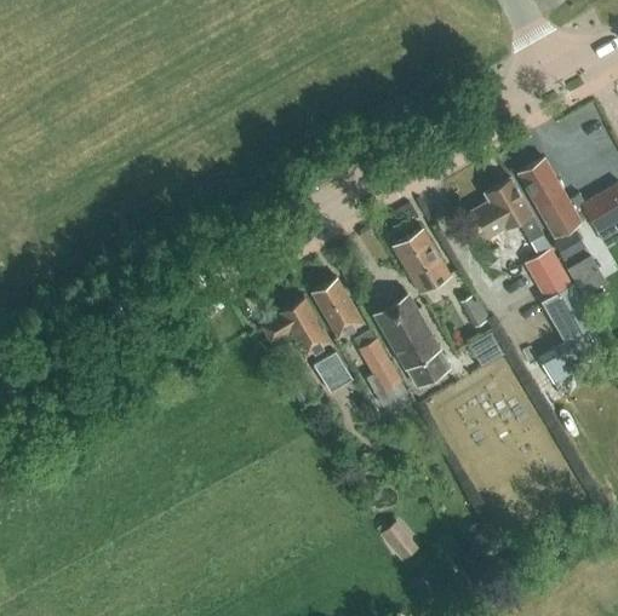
[(579,222),(591,214),(585,205),(581,196),(568,203),(564,195),(562,194),(564,190),(561,185),(558,184),(544,160),(521,173),(541,208),(553,230),(555,235),(579,222)]
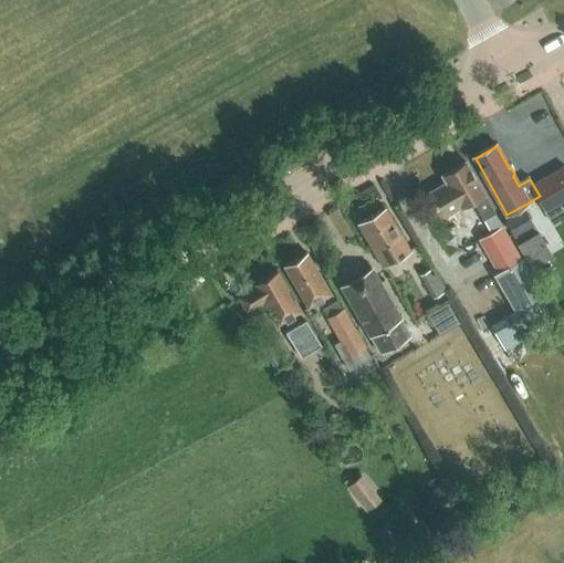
[(477,207),(487,226),(498,219),(497,216),(486,196),(467,165),(445,177),(448,184),(431,194),(447,219),(474,202),(477,206),(477,207)]
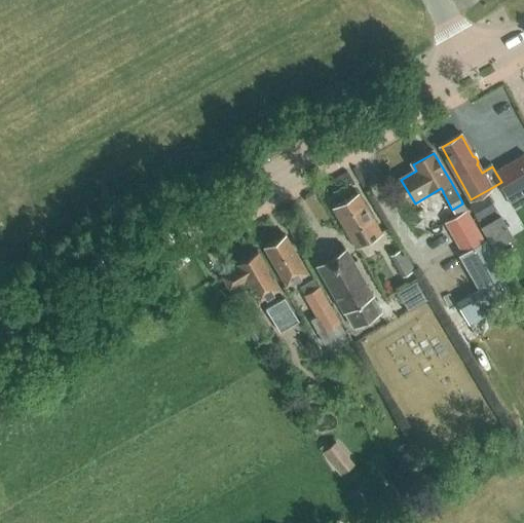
[(510,196),(523,187),(523,157),(496,174),(501,182),(510,196)]
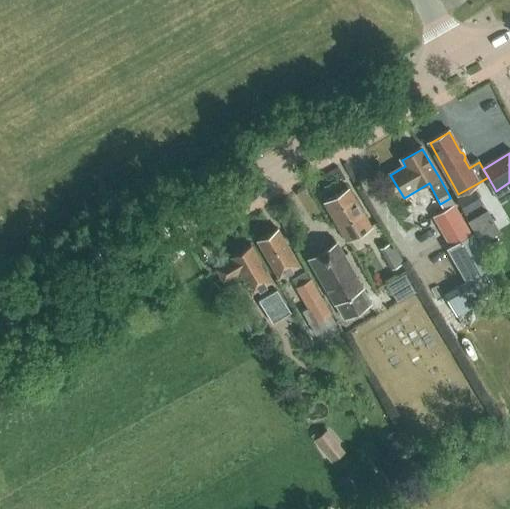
[(349,241),(372,228),(349,190),(326,203),(349,241)]
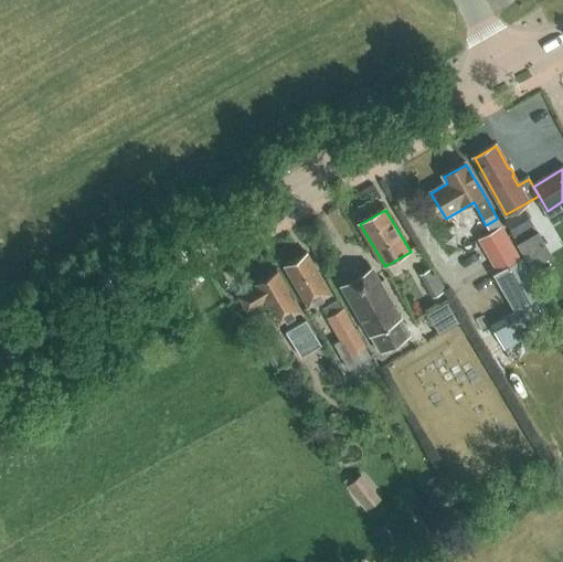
[(514,236),(533,225),(524,212),(507,222),(514,236)]
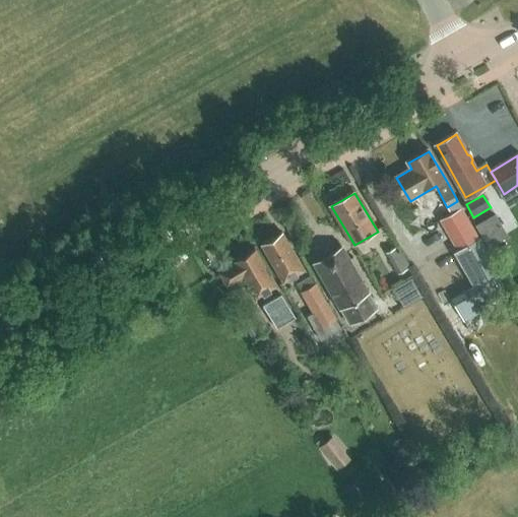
[(457,201),(447,207),(452,214),(453,216),(463,210),(457,201)]
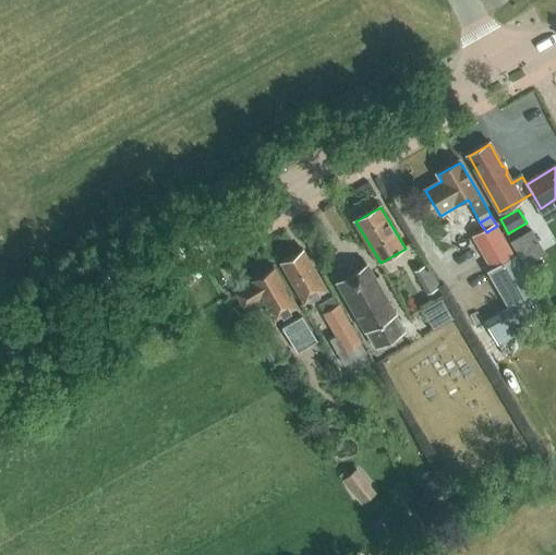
[(486,232),(475,239),(494,270),(516,257),(506,241),(497,226),(486,232)]
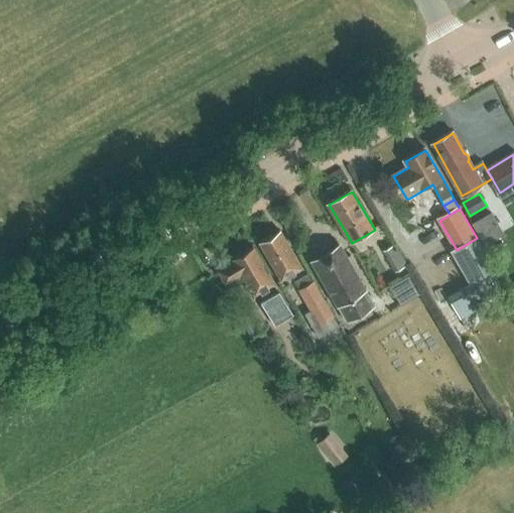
[(485,247),(505,236),(489,209),(469,220),(485,247)]
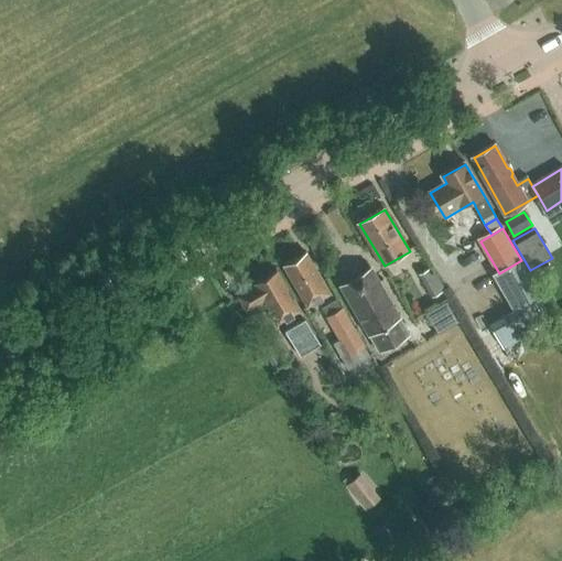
[(309,309),(332,295),(309,255),(285,268),(309,309)]
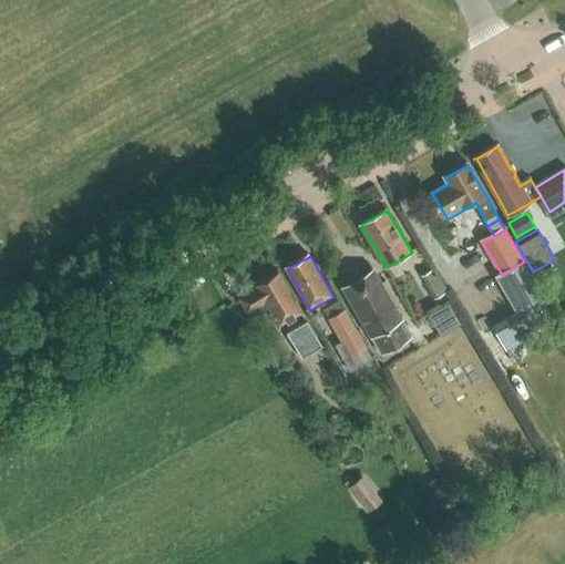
[(524,262),(502,275),(504,280),(503,282),(523,316),(547,303),(524,263),(524,262)]
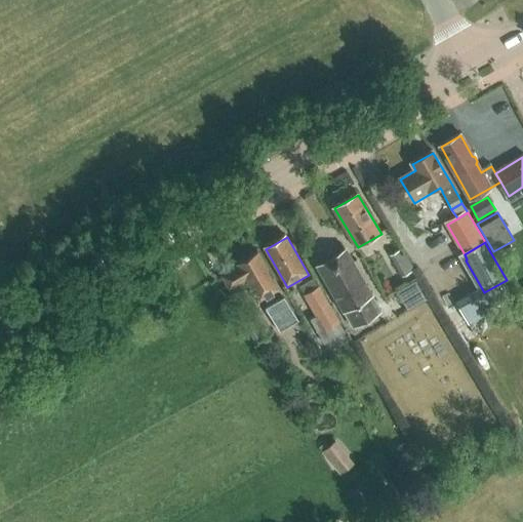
[(404,278),(414,272),(402,250),(392,256),(404,278)]
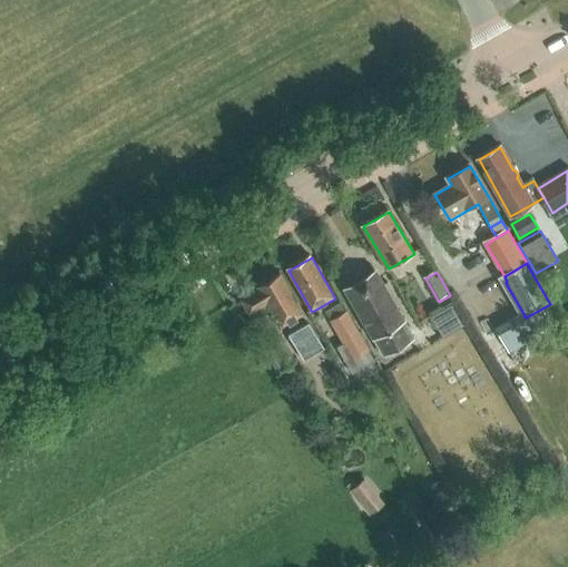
[(385,358),(414,340),(376,273),(348,291),(385,358)]
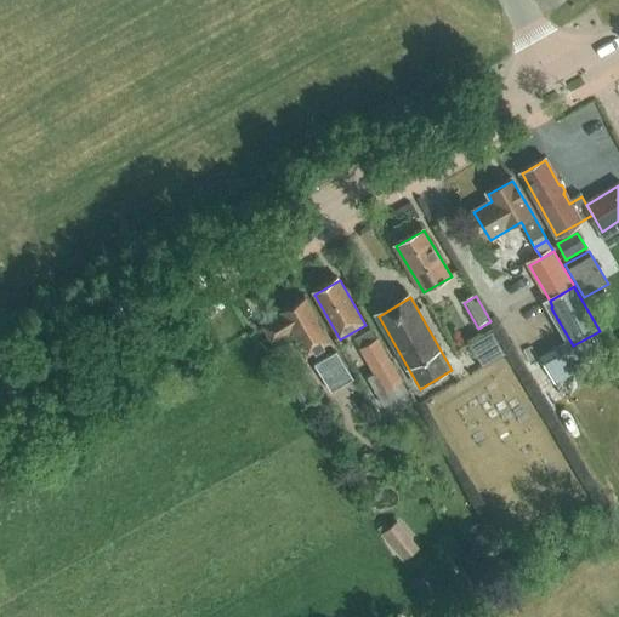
[(307,298),(282,313),(283,316),(263,327),(272,343),(293,331),(307,358),(314,354),(318,363),(316,364),(333,394),(334,394),(334,392),(352,381),(353,382),(355,382),(338,350),(338,352),(333,343),(307,298)]
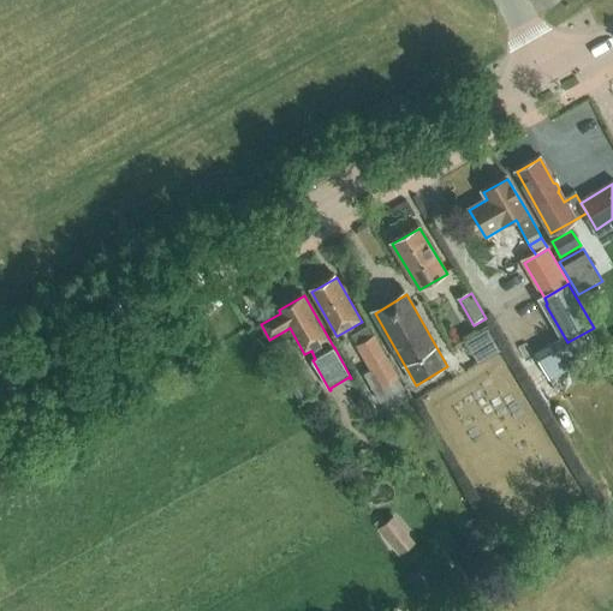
[(608,352),(594,328),(567,342),(539,359),(553,384),(608,352)]
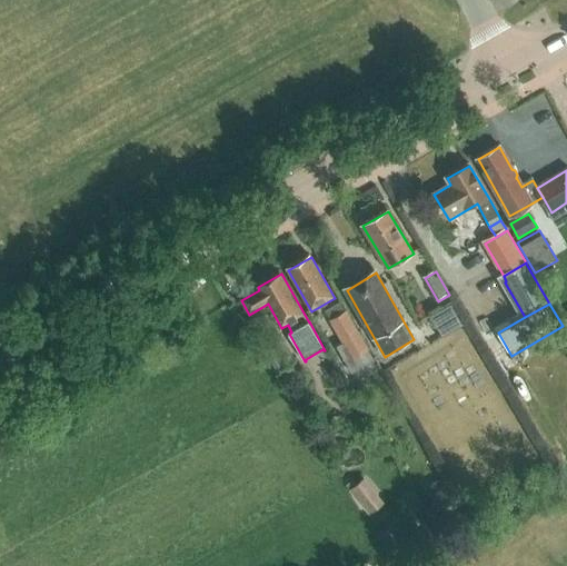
[(335,319),(346,313),(341,305),(327,314),(331,321),(335,319)]
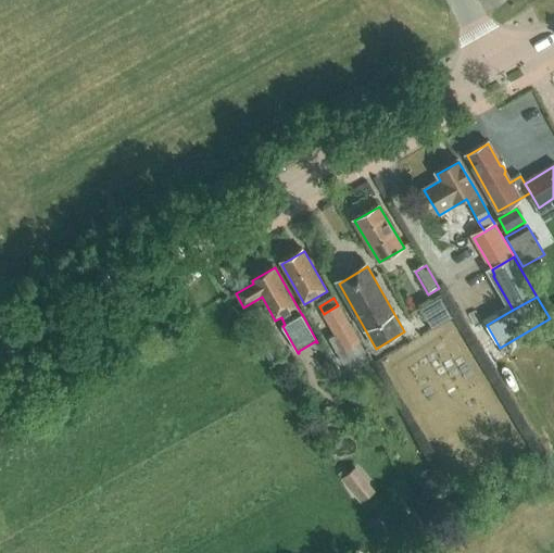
[(423,311),(435,330),(452,319),(441,300),(423,311)]
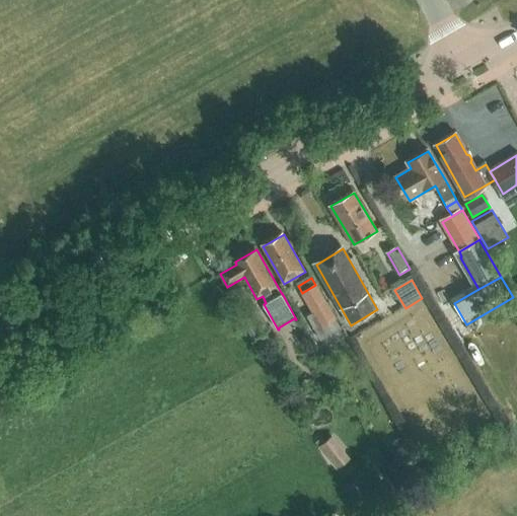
[(327,302),(316,284),(315,285),(305,291),(315,309),(327,302)]
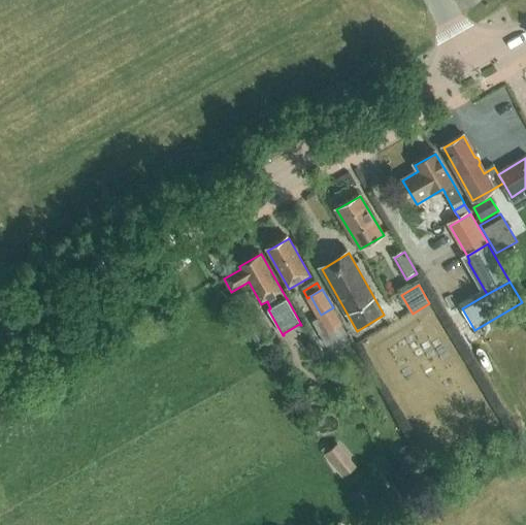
[(342,478),(356,466),(338,445),(325,456),(342,478)]
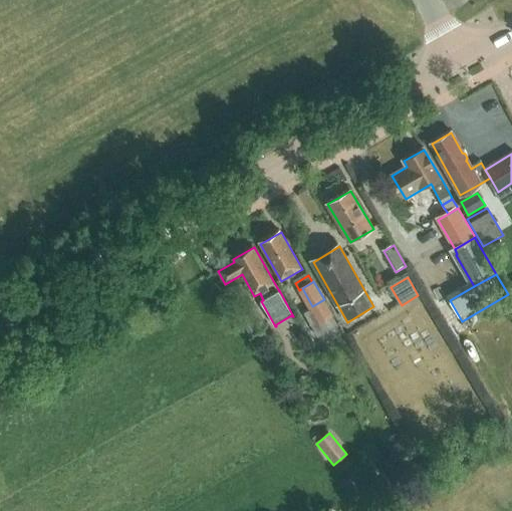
[(411,445),(409,446),(406,441),(391,452),(390,452),(400,469),(405,466),(404,464),(418,455),(411,445)]
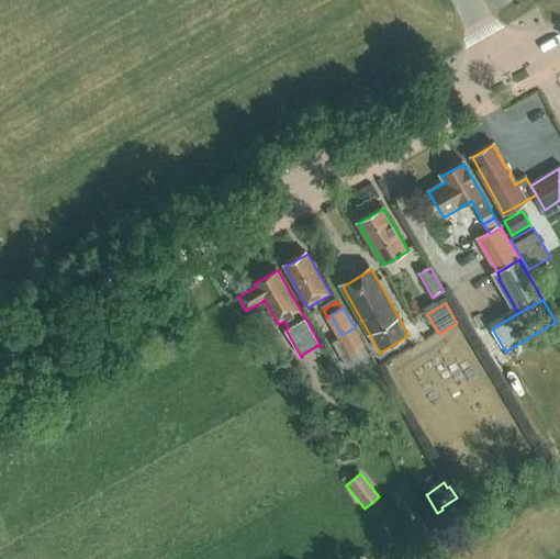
[(420,528),(425,520),(417,514),(412,523),(420,528)]
